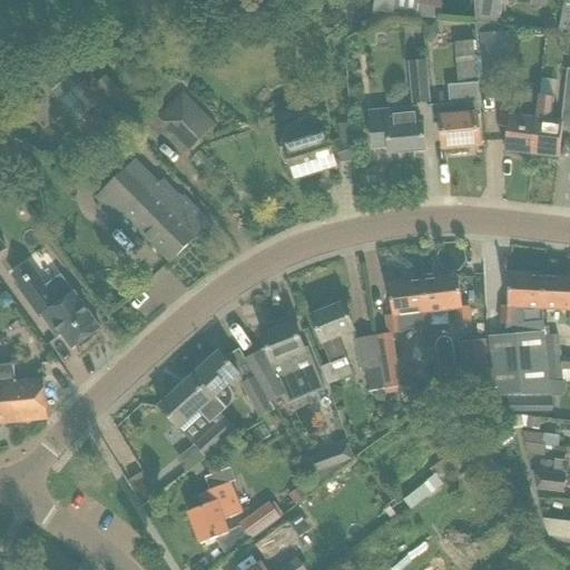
[(375,0),(373,11),(392,16),(394,0),(375,0)]
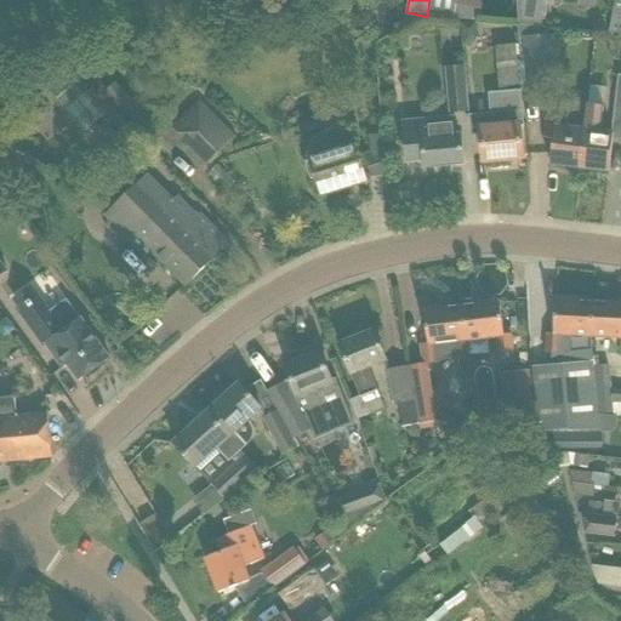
[(429,0),(427,17),(433,17),(459,20),(461,3),(456,3),(455,3),(439,0),(429,0)]
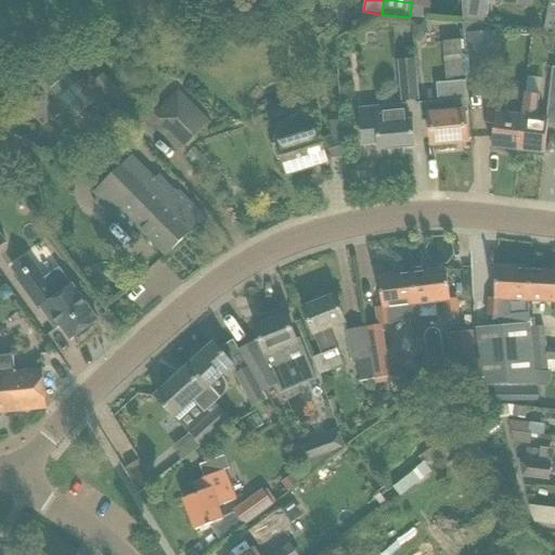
[(462,0),(464,23),(482,25),(483,20),(488,20),(491,0),(462,0)]
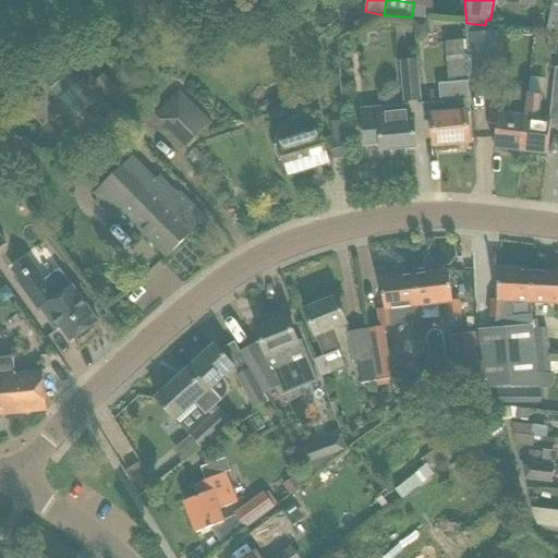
[(557,0),(553,0),(552,8),(547,33),(557,34),(557,0)]
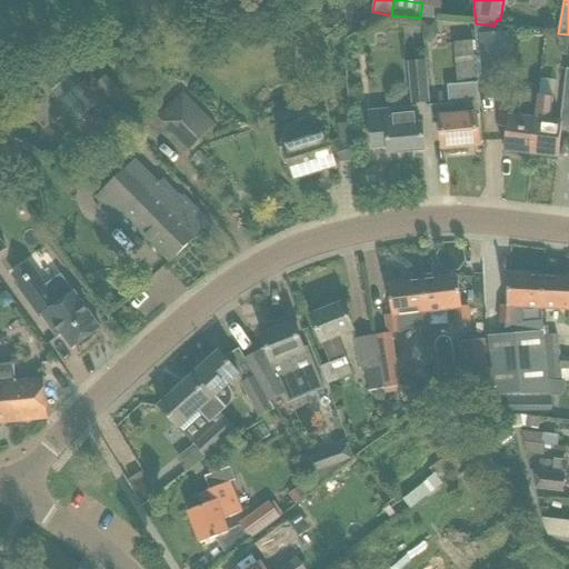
[(436,20),(422,21),(425,41),(432,40),(437,35),(436,20)]
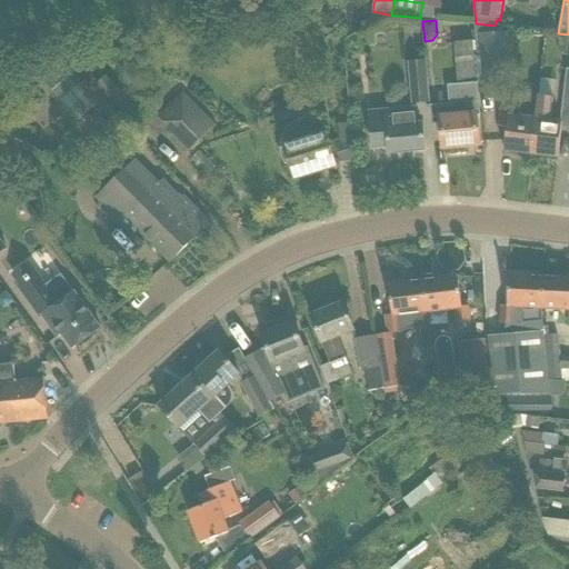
[(511,77),(508,32),(479,35),(481,78),(511,77)]
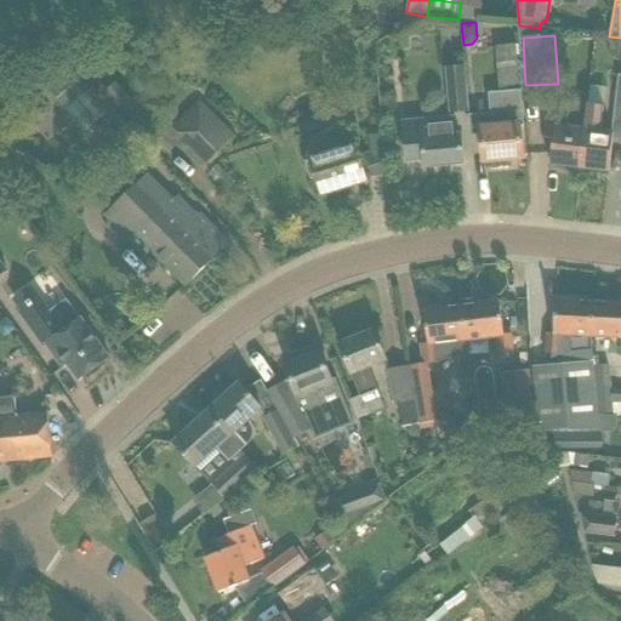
[(491,106),(478,107),(480,129),(482,138),(484,163),(523,159),(520,135),(517,107),(520,107),(516,62),(496,64),(499,86),(489,87),(491,106)]
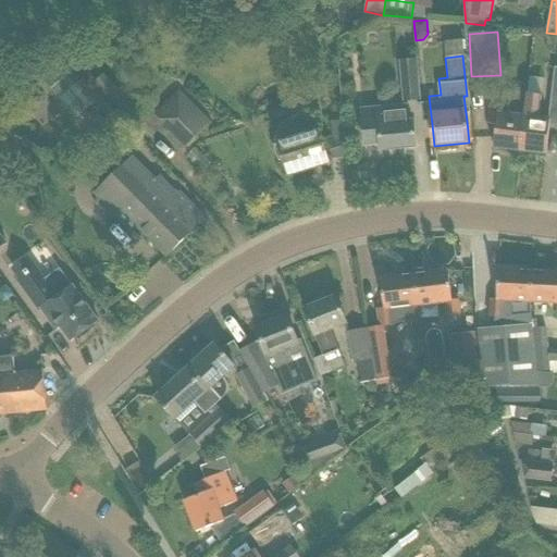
[(399,61),(403,102),(421,100),(418,59),(399,61)]
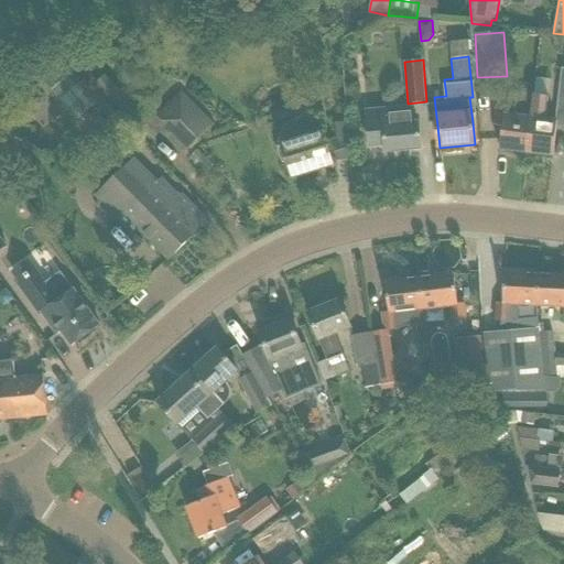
[(182,91),(156,117),(187,149),(213,123),(182,91)]
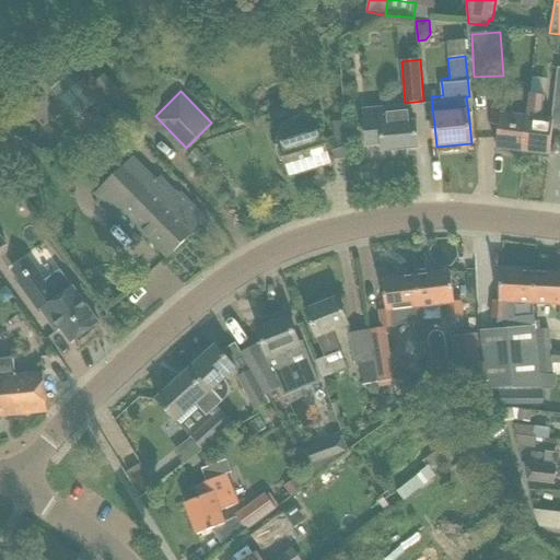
[(499,127),(497,149),(522,152),(528,94),(514,93),(511,116),(501,115),(499,127)]
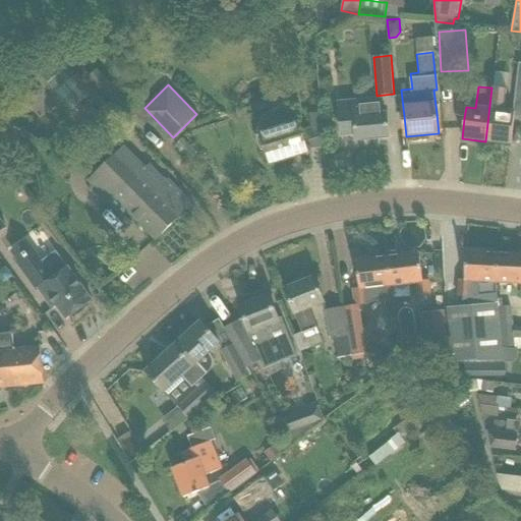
[(113,88),(103,97),(119,113),(128,104),(113,88)]
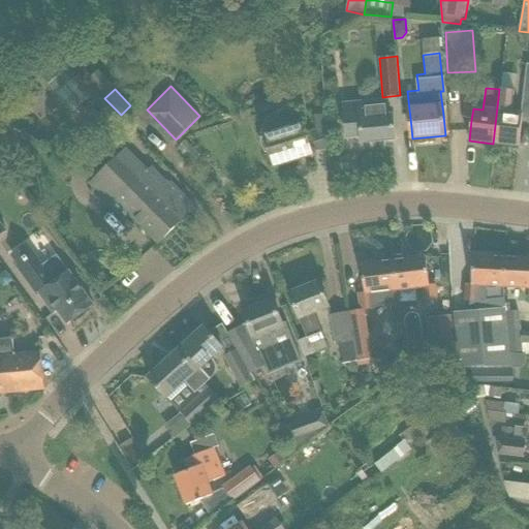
[(499,89),(493,144),(518,147),(522,114),(521,114),(509,113),(512,91),(499,89)]
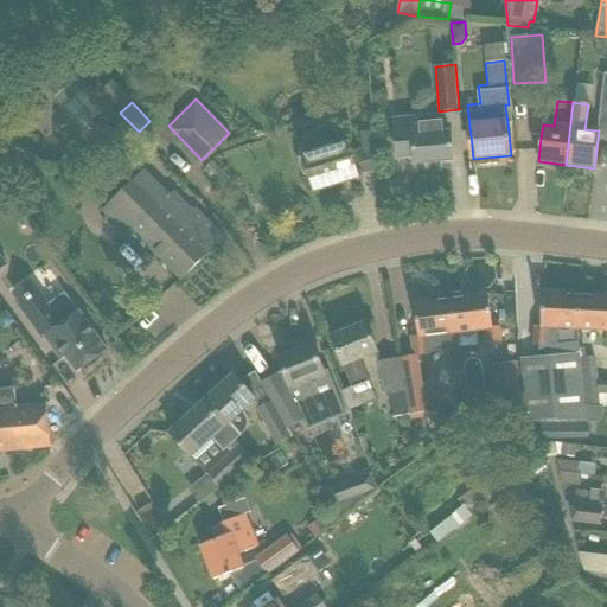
[(393,117),(397,160),(414,158),(415,164),(453,160),(449,133),(447,133),(445,113),(393,117)]
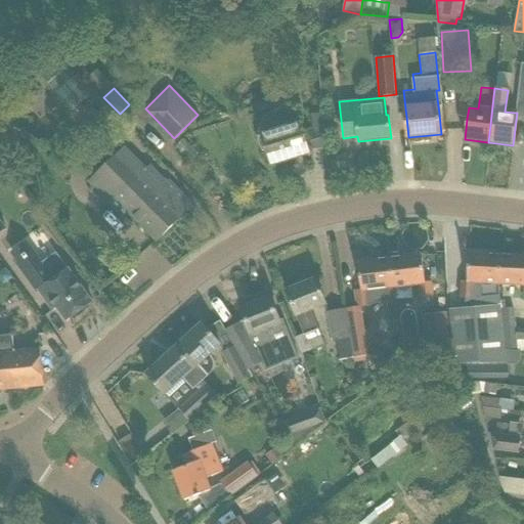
[(270,167),(311,155),(300,119),(286,123),(281,110),(274,112),(270,114),(267,116),(262,121),(260,125),(261,130),(259,131),(260,135),(258,136),(258,140),(259,144),(260,147),(262,151),(265,150),(270,167)]
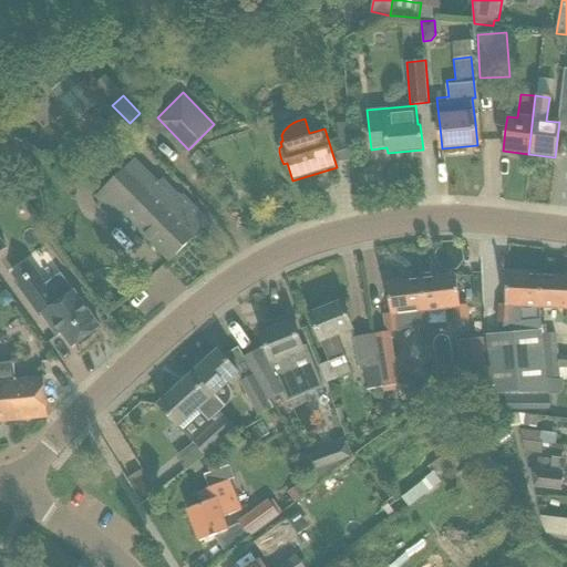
[(338,124),(338,140),(350,138),(349,124),(338,124)]
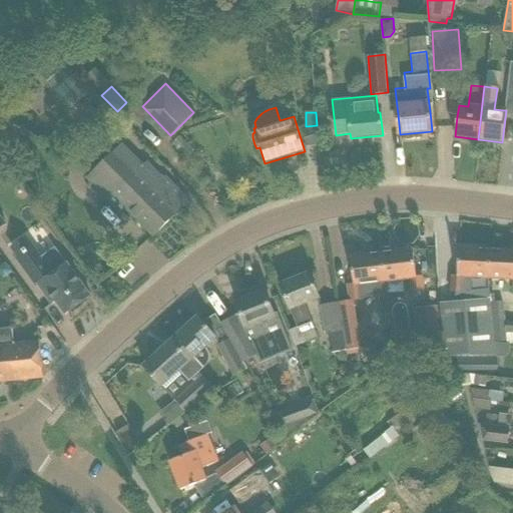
[(111,113),(104,120),(111,127),(118,120),(111,113)]
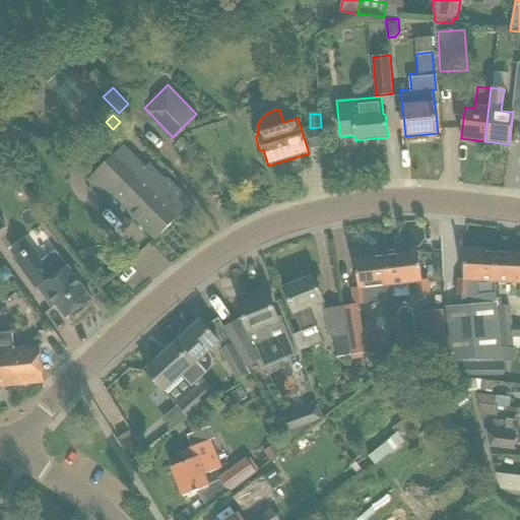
[(5,140),(0,143),(0,150),(8,161),(16,155),(5,140)]
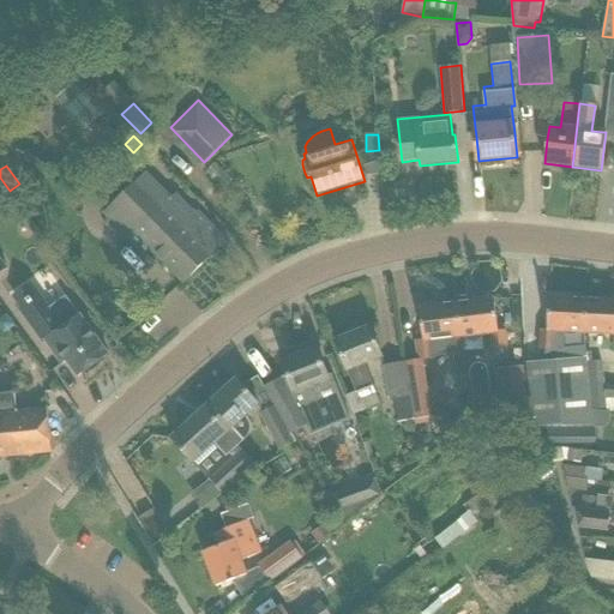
[(138,229),(155,246),(151,251),(184,283),(224,242),(197,214),(180,229),(162,208),(170,198),(145,173),(104,214),(130,239),(138,229)]
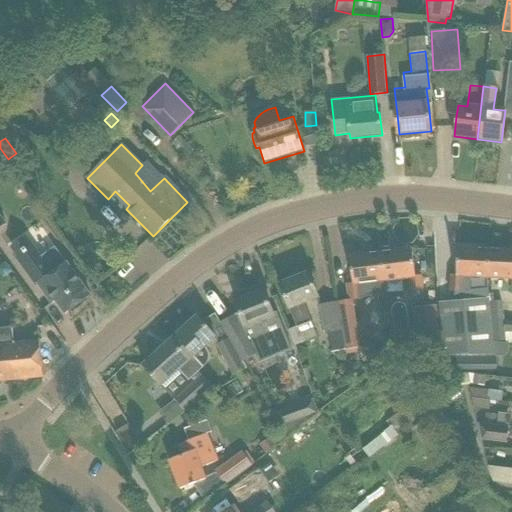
[(32,245),(15,257),(35,284),(36,283),(40,288),(52,304),(55,301),(65,315),(90,296),(79,280),(66,262),(51,272),(41,257),(32,245)]
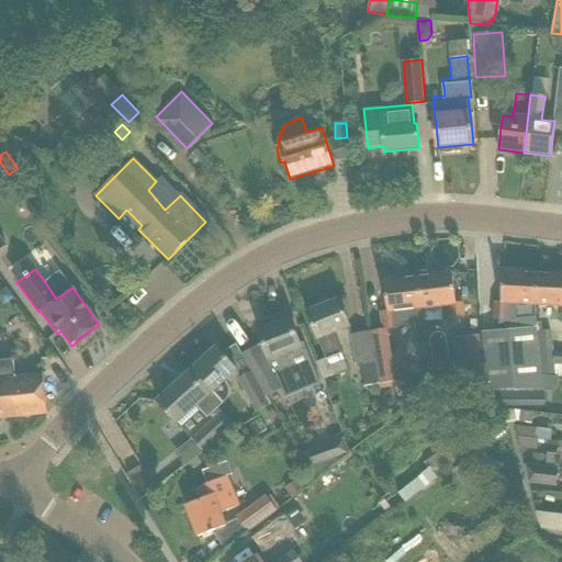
[(516,304),(536,305),(537,273),(503,271),(502,293),(501,301),(494,301),(493,318),(498,318),(515,318),(516,304)]
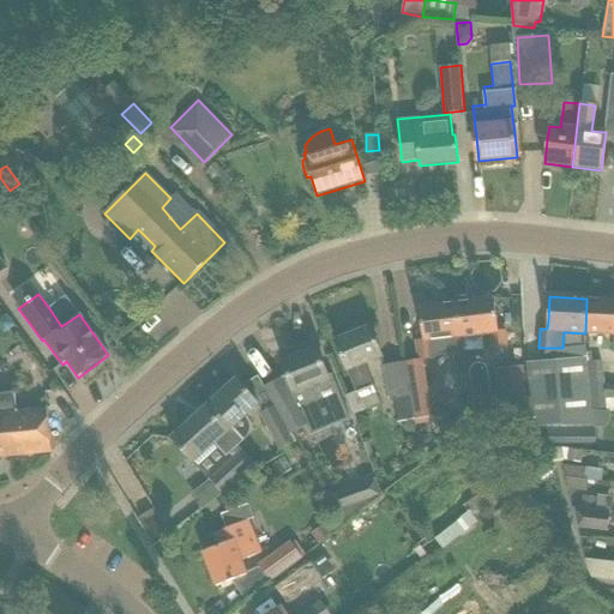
[(494,299),(456,302),(461,337),(491,333),(493,351),(507,349),(505,330),(498,331),(494,299)]
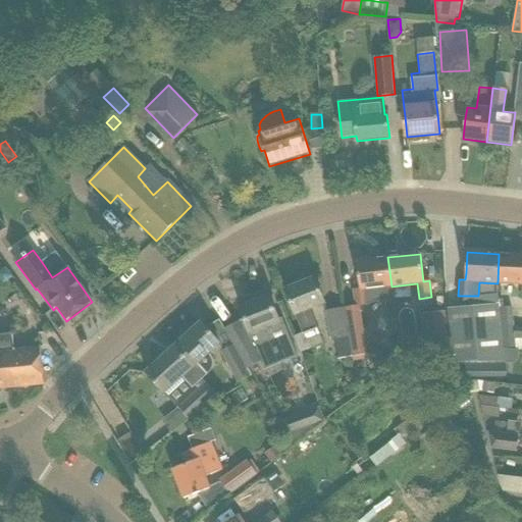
[(521,255),(499,254),(498,283),(521,284),(521,300),(521,299),(521,255)]
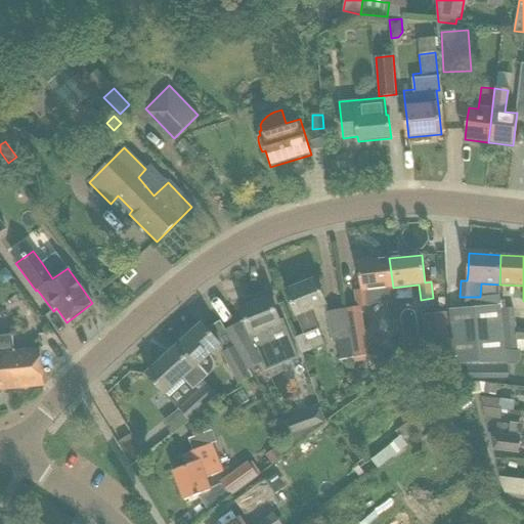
[(393,288),(389,258),(357,262),(361,291),(355,292),(357,308),(369,306),(368,304),(378,300),(394,298),(393,288)]
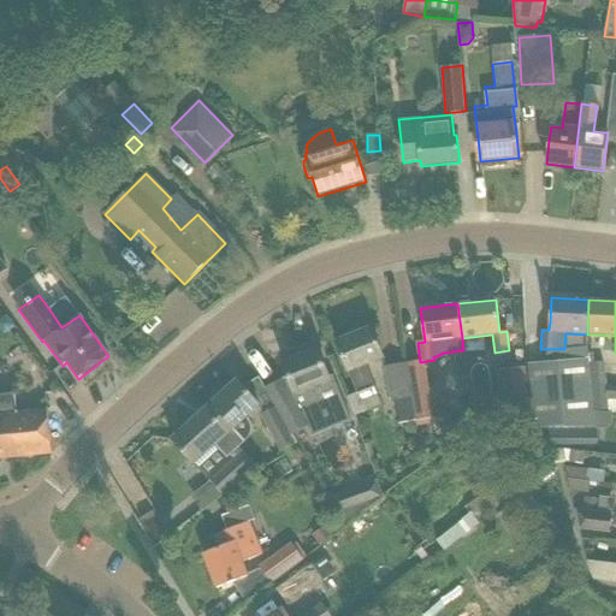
[(336,342),(357,395),(374,388),(366,366),(383,359),(380,350),(371,329),(336,342)]
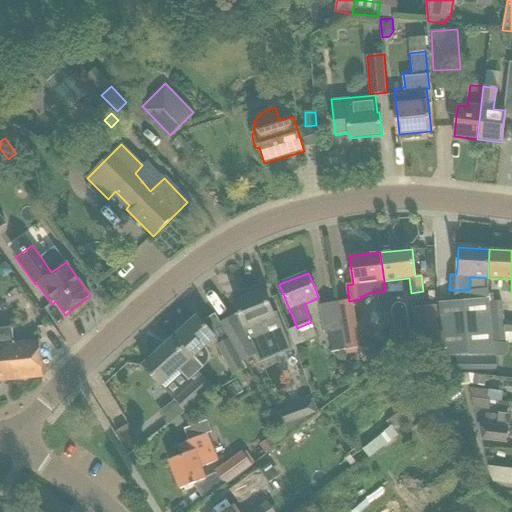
[(243,362),(253,356),(257,364),(274,357),(273,354),(289,347),(291,352),(292,351),(277,313),(273,314),(264,290),(235,302),(240,315),(234,318),(233,316),(219,323),(228,338),(243,362)]
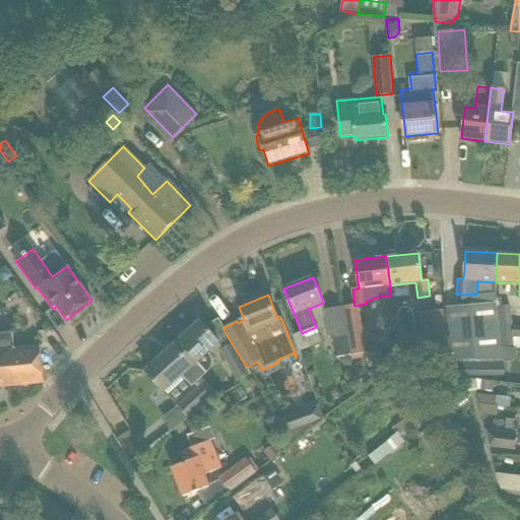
[(497,306),(498,306),(497,302),(461,305),(446,307),(450,361),(465,362),(502,362),(500,340),(497,306)]
